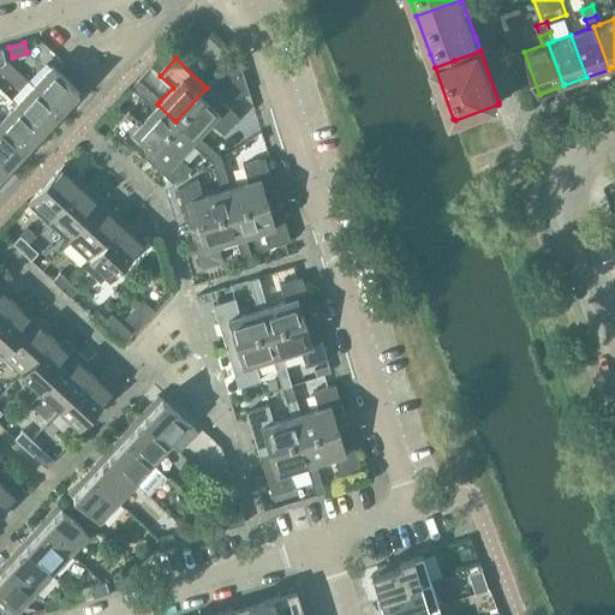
[(52,65),(33,85),(64,113),(82,94),(52,65)]
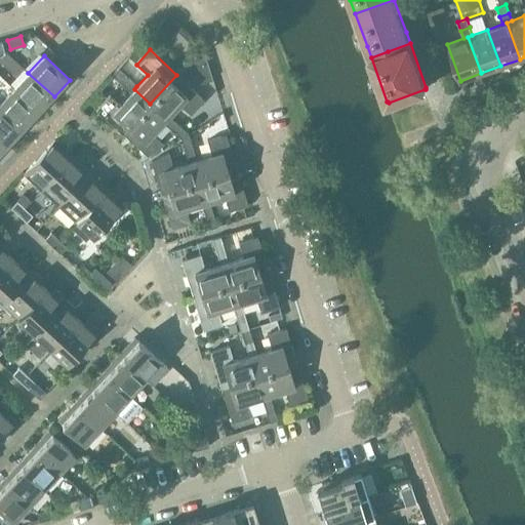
[(112,74),(121,83),(126,77),(117,69),(112,74)]
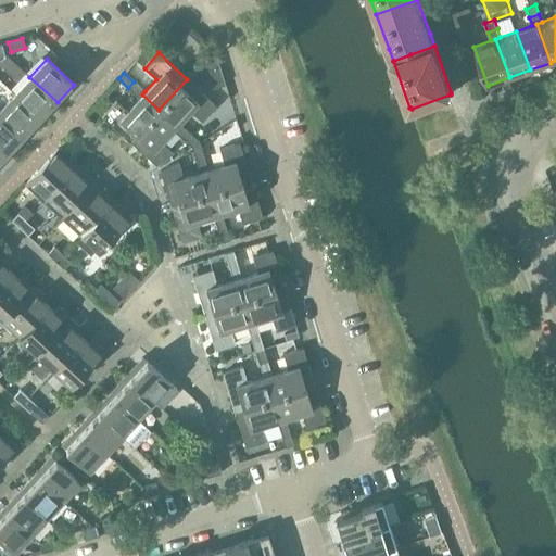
[(29,77),(14,95),(41,119),(58,102),(29,77)]
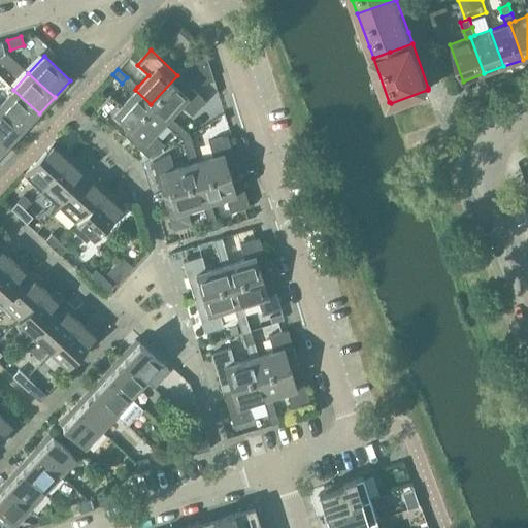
[(164,123),(172,131),(179,126),(169,117),(180,105),(191,116),(205,101),(177,75),(151,104),(166,120),(164,123)]
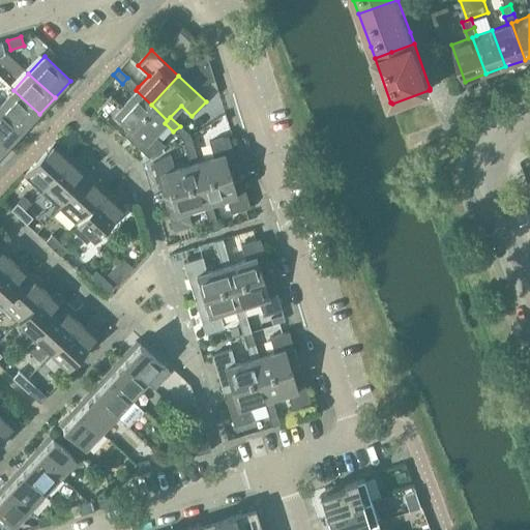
[(96,109),(123,135),(151,105),(136,90),(138,87),(127,78),(122,84),(133,93),(121,105),(110,94),(96,109)]
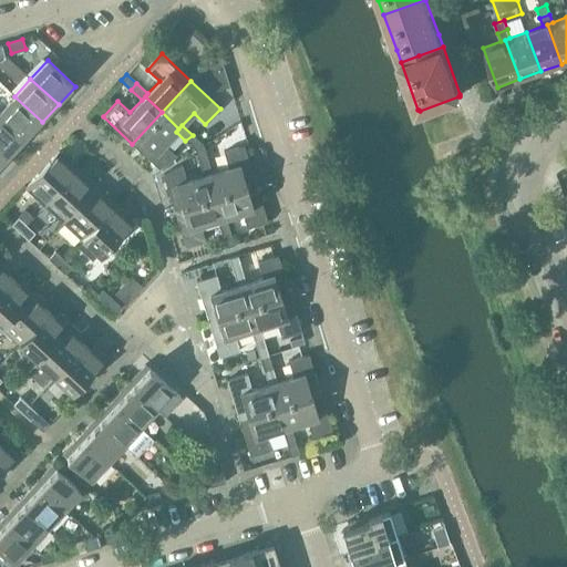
[(14,96),(0,111),(0,115),(27,140),(42,122),(14,96)]
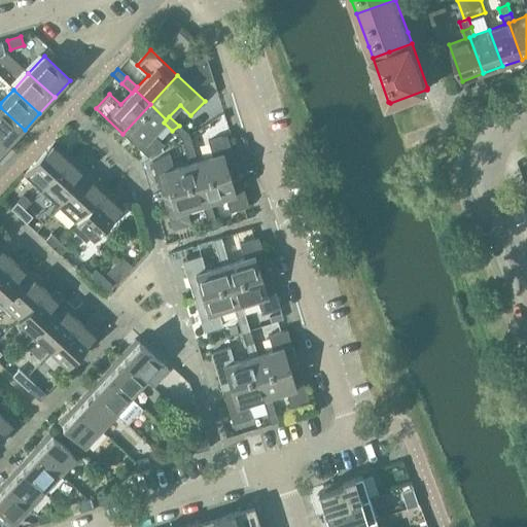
[(152,134),(164,123),(166,119),(150,104),(123,134),(147,156),(164,145),(152,134)]
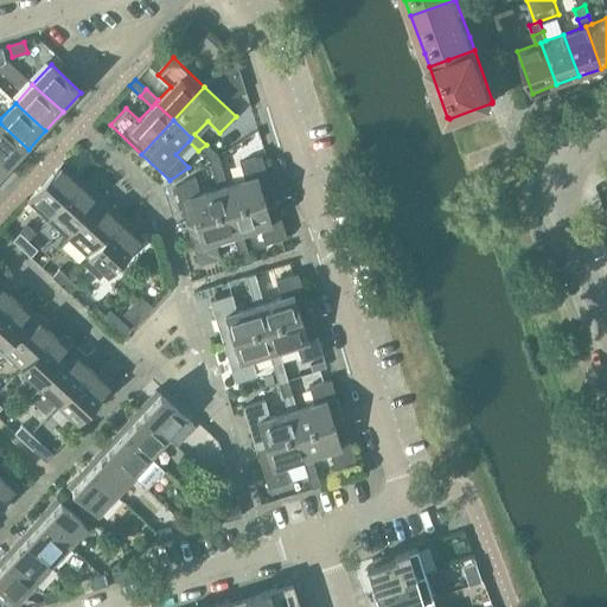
[(0,123),(0,158),(11,168),(29,149),(0,123)]
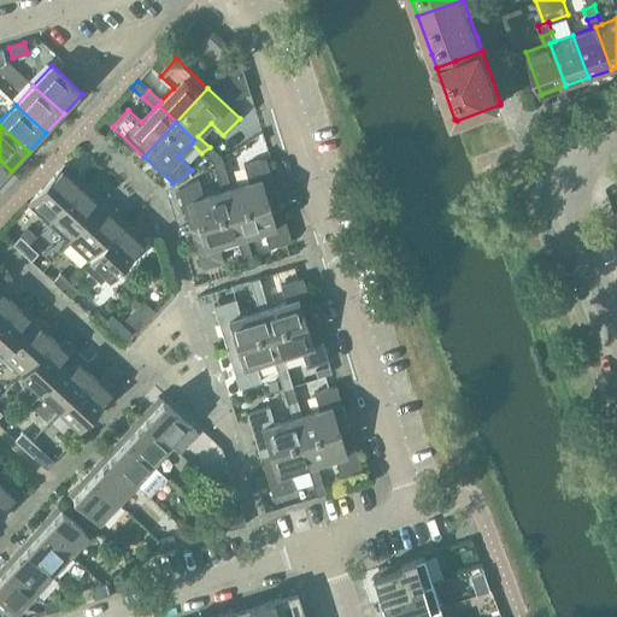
[(201,153),(212,163),(221,158),(210,147),(201,153)]
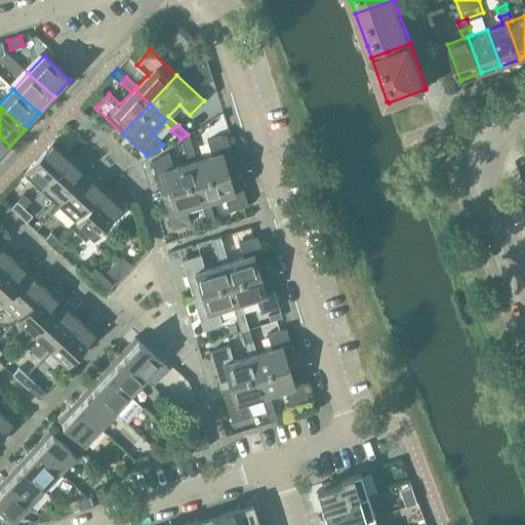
[(180,138),(185,151),(192,147),(188,134),(180,138)]
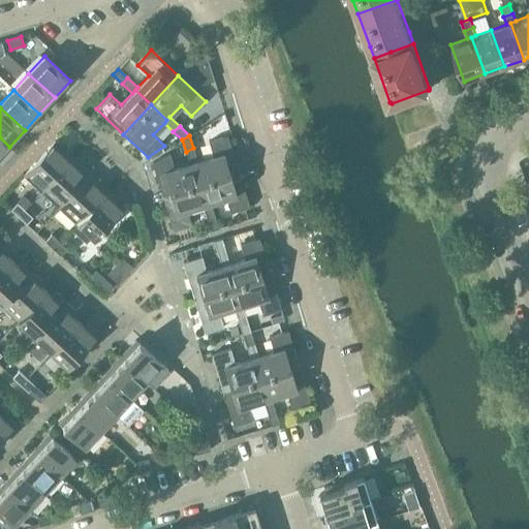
[(193,162),(200,183),(239,172),(227,135),(208,142),(213,156),(197,161),(193,162)]
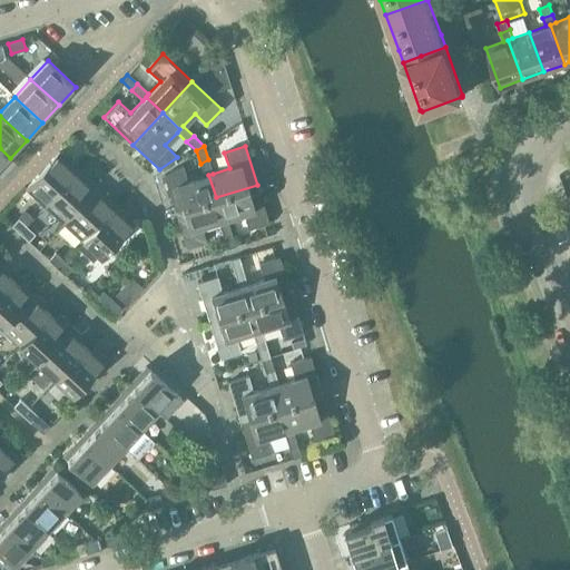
[(0,148),(0,168),(10,158),(0,148)]
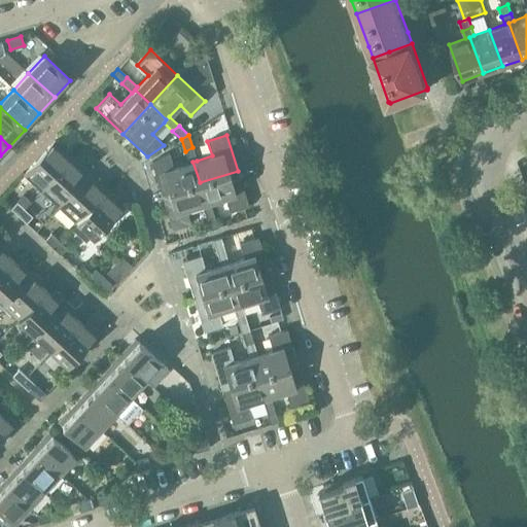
[(24,174),(41,190),(69,160),(64,154),(67,151),(55,140),(24,174)]
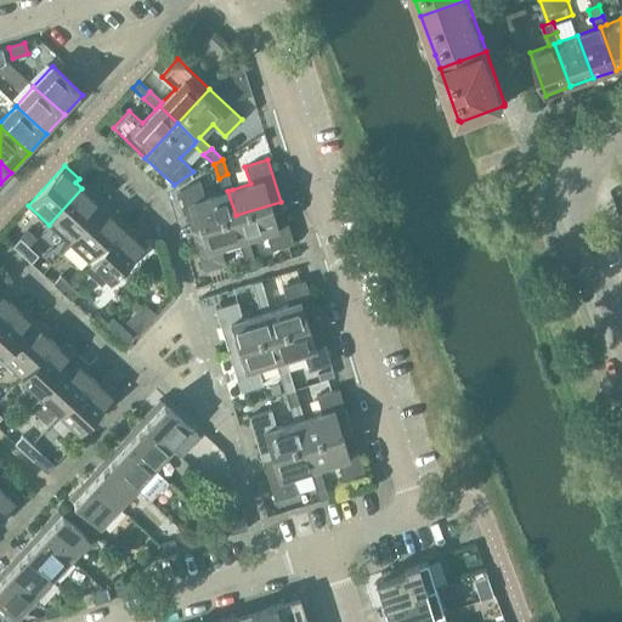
[(179,192),(190,230),(236,215),(227,191),(232,190),(227,174),(219,179),(222,192),(205,198),(199,180),(179,192)]
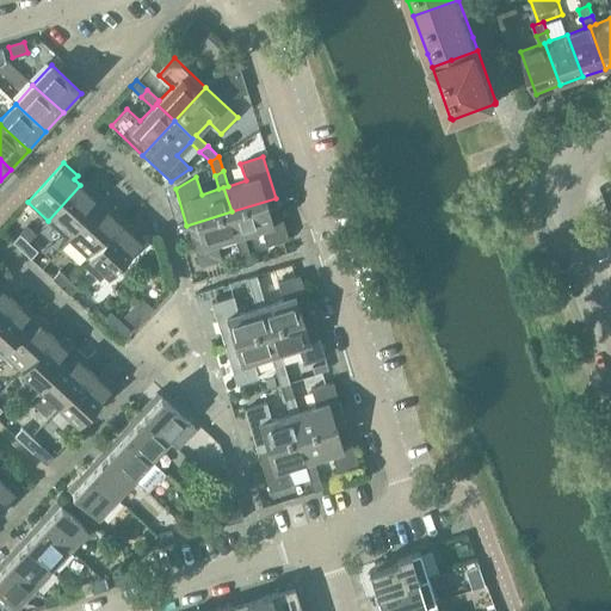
[(48,221),(68,239),(104,199),(91,187),(87,191),(80,185),(48,221)]
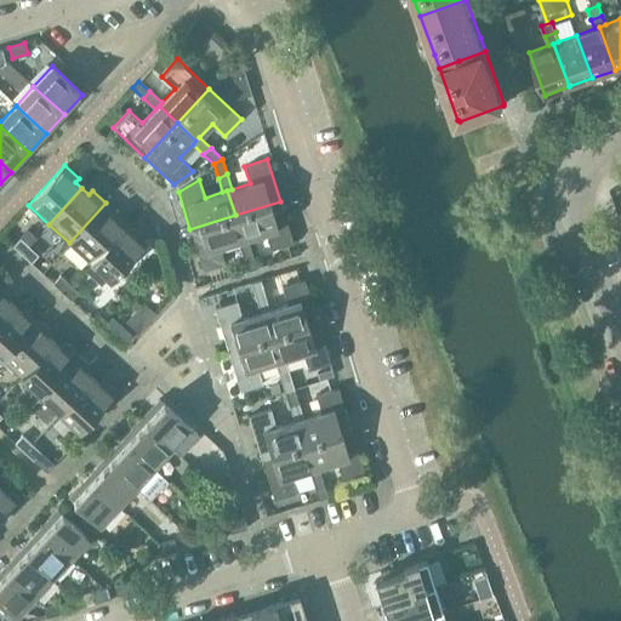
[(280,201),(235,215),(243,239),(238,241),(248,271),(256,268),(248,238),(265,233),(271,250),(292,243),(280,201)]
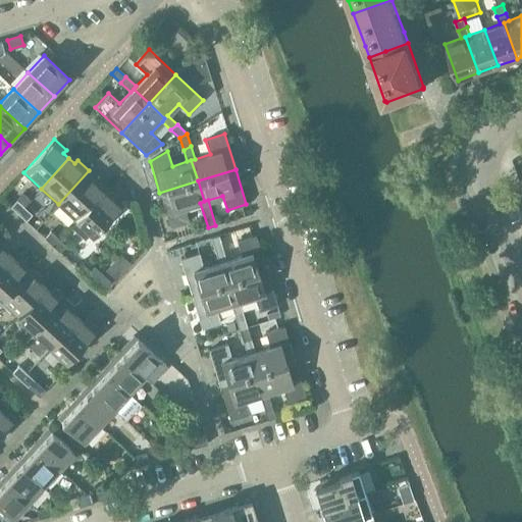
[(58,204),(75,220),(103,190),(97,185),(100,181),(89,170),(58,204)]
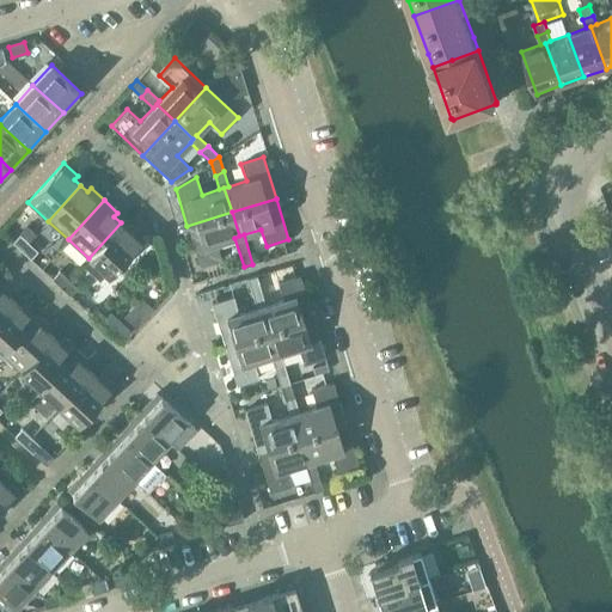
[(232,212),(187,226),(200,267),(222,259),(216,243),(234,238),(239,236),(232,212)]
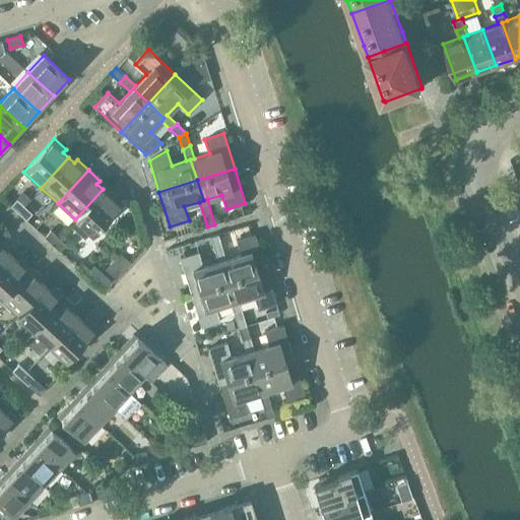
[(103,189),(75,219),(92,235),(123,202),(111,191),(108,194),(103,189)]
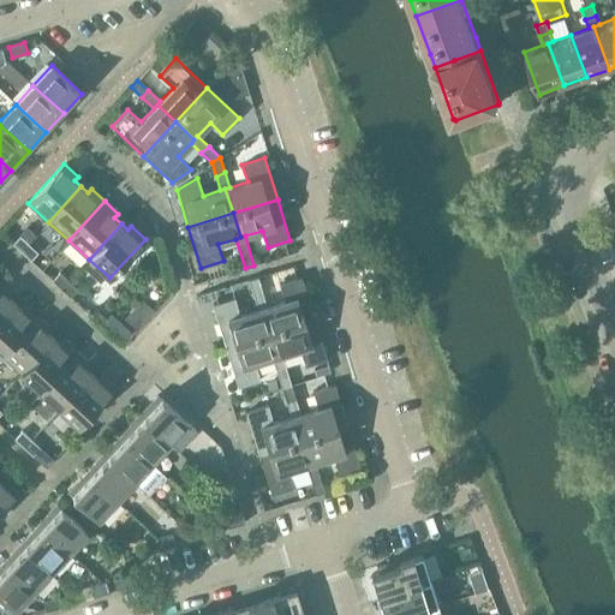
[(21,251),(28,243),(36,234),(27,227),(12,243),(21,251)]
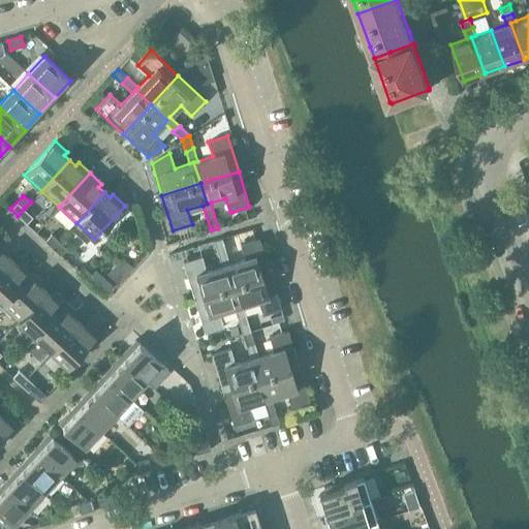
[(24,209),(18,216),(26,223),(32,217),(24,209)]
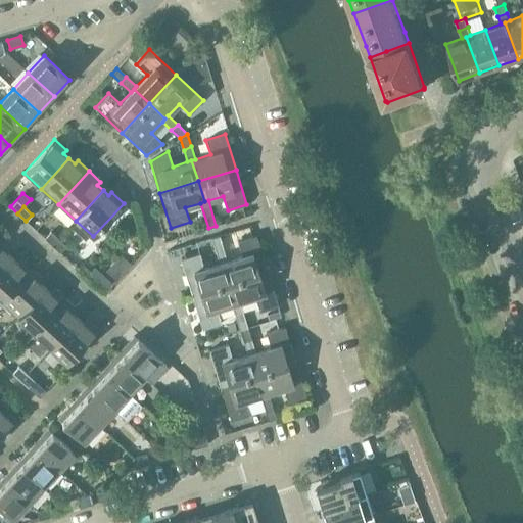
[(44,238),(52,245),(58,238),(50,231),(44,238)]
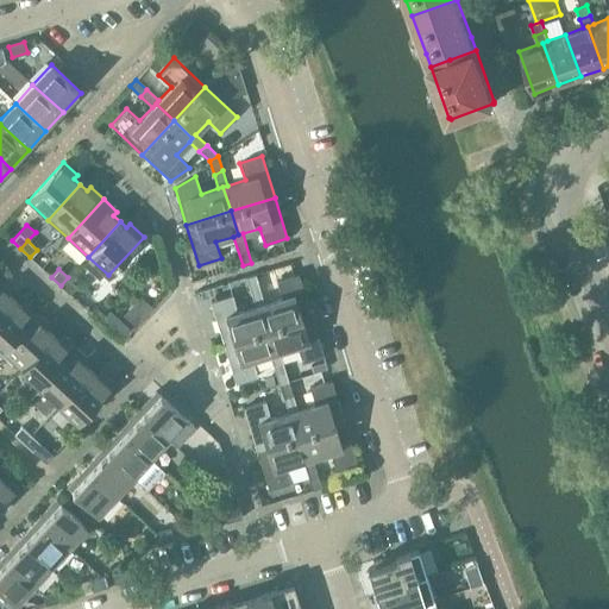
[(245,277),(250,292),(259,289),(255,274),(245,277)]
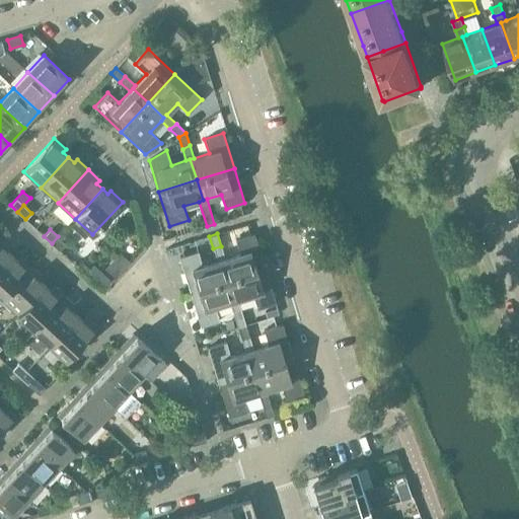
[(221,260),(227,280),(265,269),(253,233),(235,239),(239,253),(225,258),(221,260)]
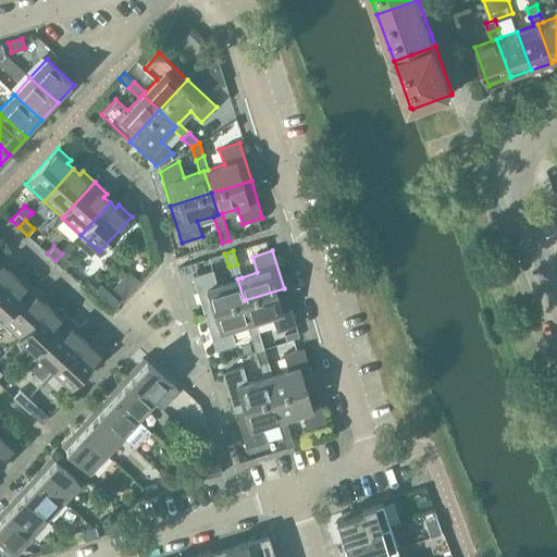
[(62,254),(56,261),(64,269),(71,261),(62,254)]
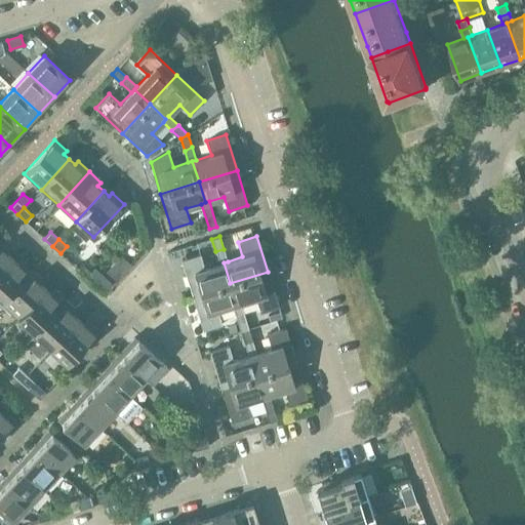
[(0,272),(12,258),(7,253),(10,250),(0,240),(0,272)]
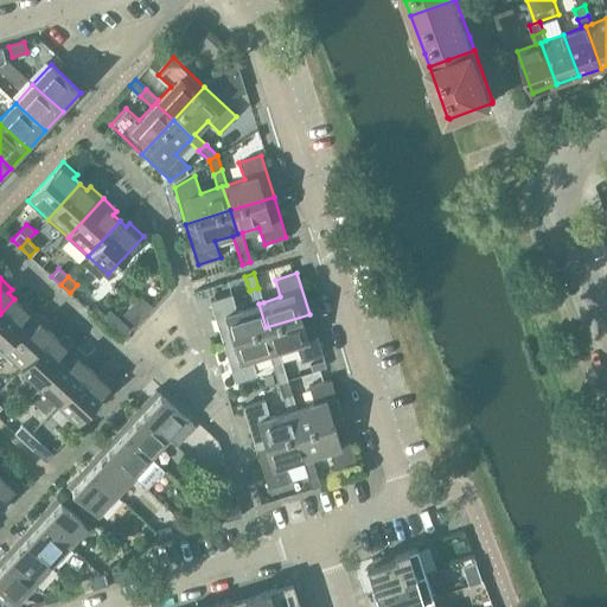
[(209,300),(222,342),(266,327),(259,304),(263,302),(259,288),(249,291),(254,305),(236,311),(231,294),(209,300)]
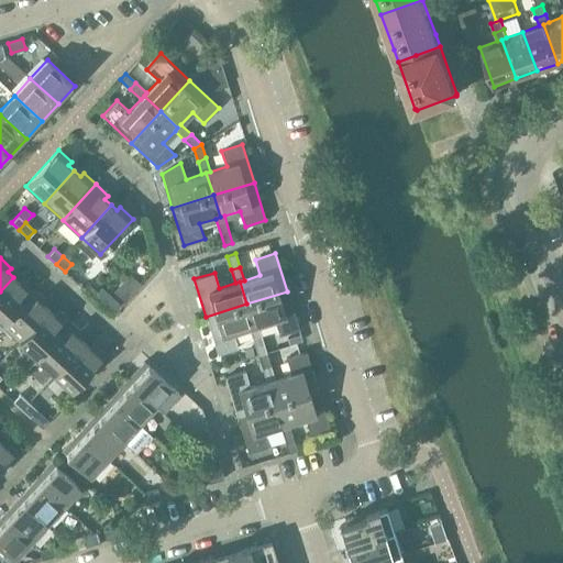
[(0,291),(0,323),(1,326),(34,289),(23,279),(20,283),(13,277),(0,291)]
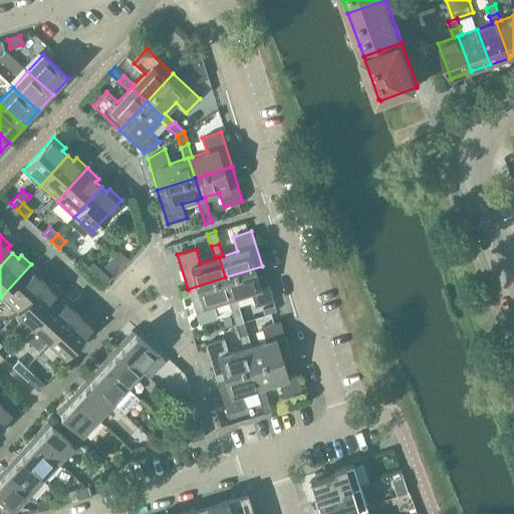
[(1,297),(17,312),(44,282),(39,277),(42,274),(31,264),(1,297)]
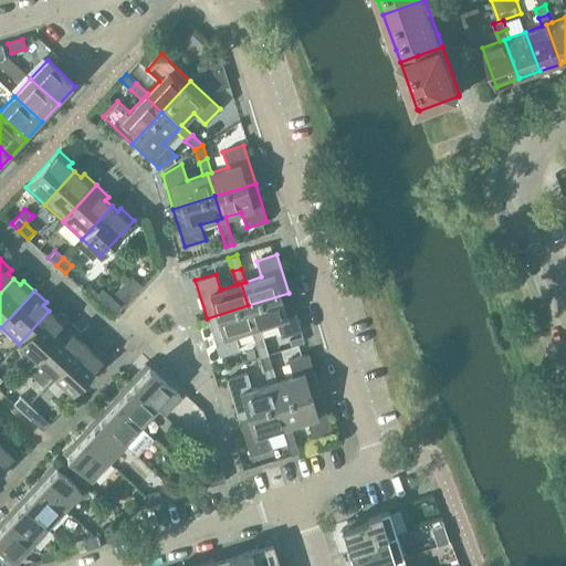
[(250,329),(254,343),(263,341),(260,326),(275,322),(281,337),(301,331),(289,293),(248,305),(254,328),(250,329)]
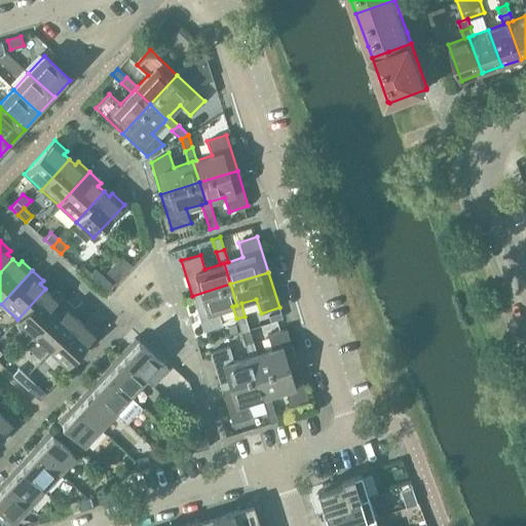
[(218,310),(232,306),(236,305),(230,284),(192,296),(203,331),(222,326),(218,310)]
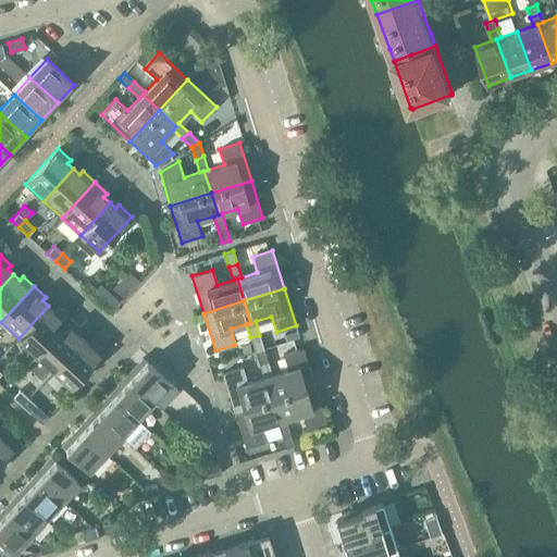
[(19,338),(36,354),(69,319),(58,308),(53,312),(48,306),(19,338)]
